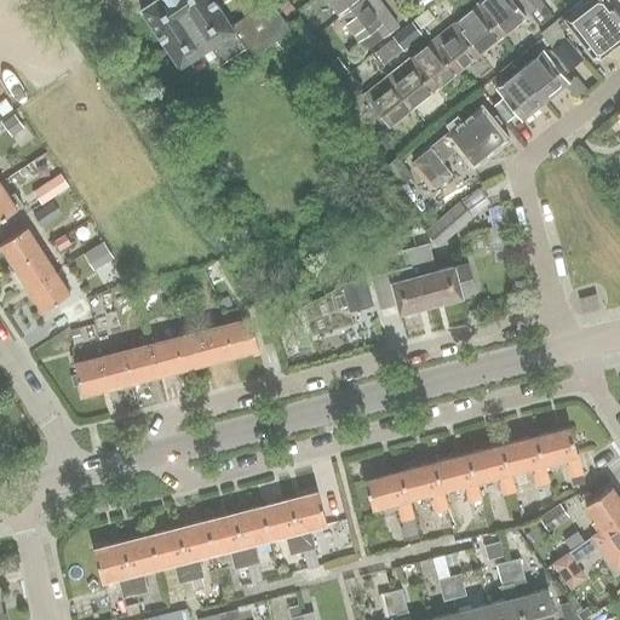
[(231,27),(213,0),(155,0),(141,10),(179,68),(210,47),(220,63),(244,47),(250,57),(290,30),(269,0),(265,4),(263,0),(236,0),(235,1),(245,17),(231,27)]
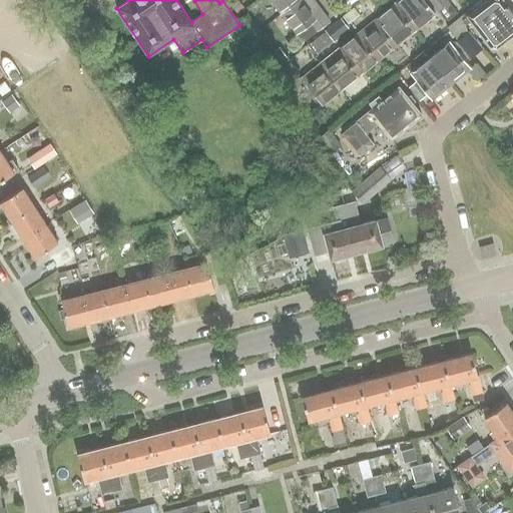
[(270,0),(281,14),(299,0),(270,0)]
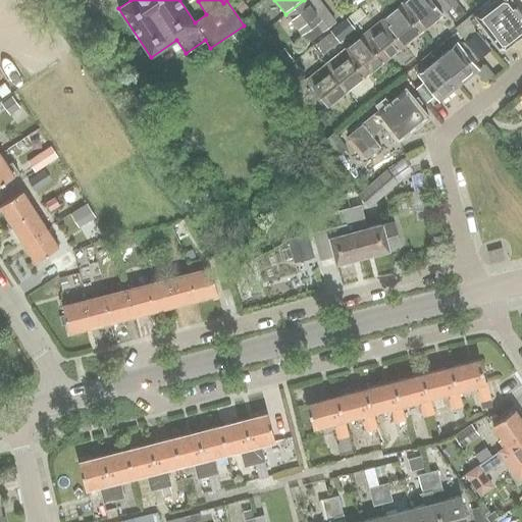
[(304,0),(285,14),(307,43),(334,21),(318,0),(304,0)]
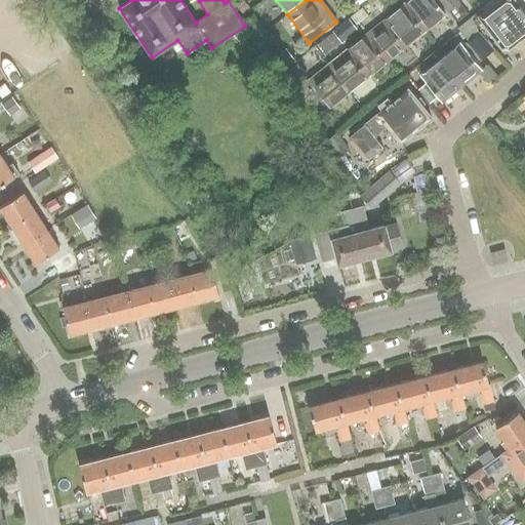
[(409,0),(404,4),(426,30),(445,14),(433,0),(409,0)]
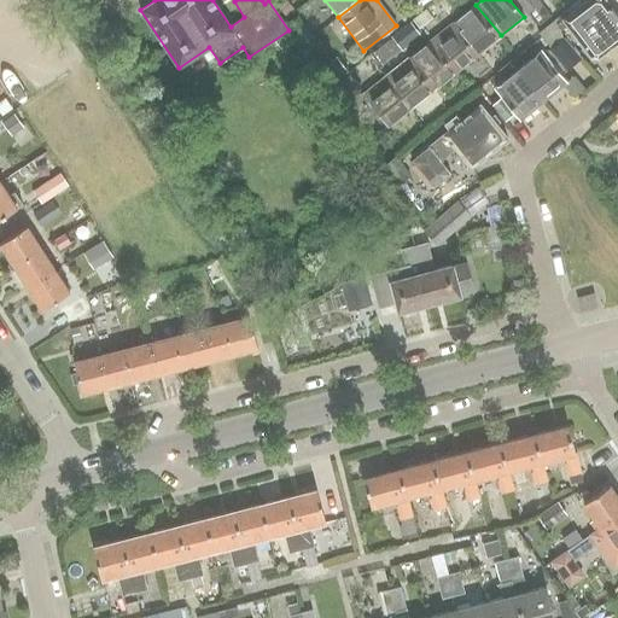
[(540,24),(551,15),(538,0),(516,0),(528,15),(535,23),(537,21),(540,24)]
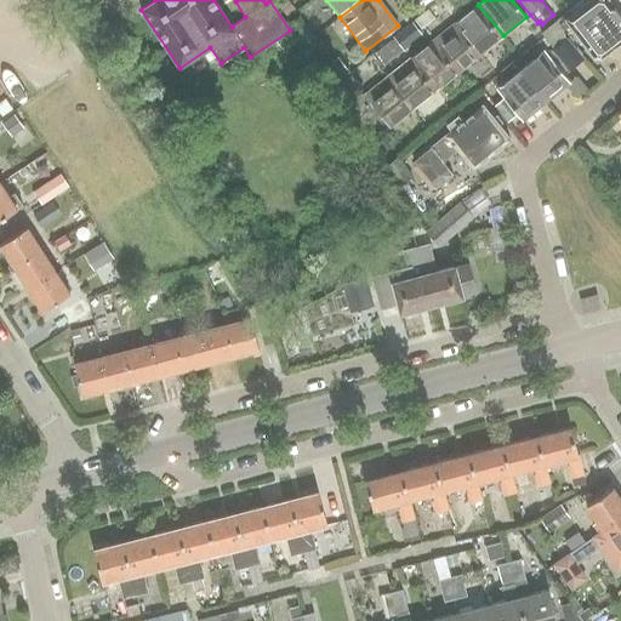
[(620,17),(608,0),(591,0),(565,20),(569,24),(594,56),(593,57),(600,58),(600,57),(620,41),(620,17)]
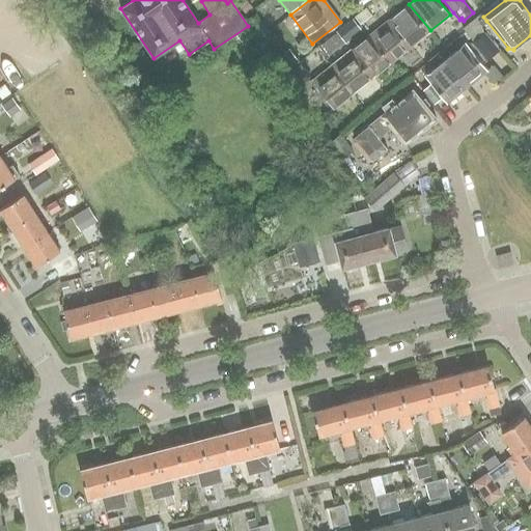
[(240,6),(245,14),(251,8),(246,2),(240,6)]
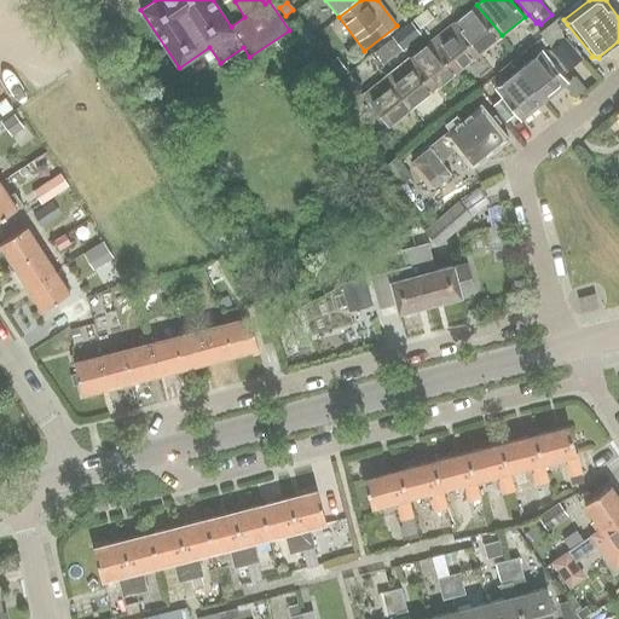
[(479,53),(502,35),(476,5),(455,23),(479,53)]
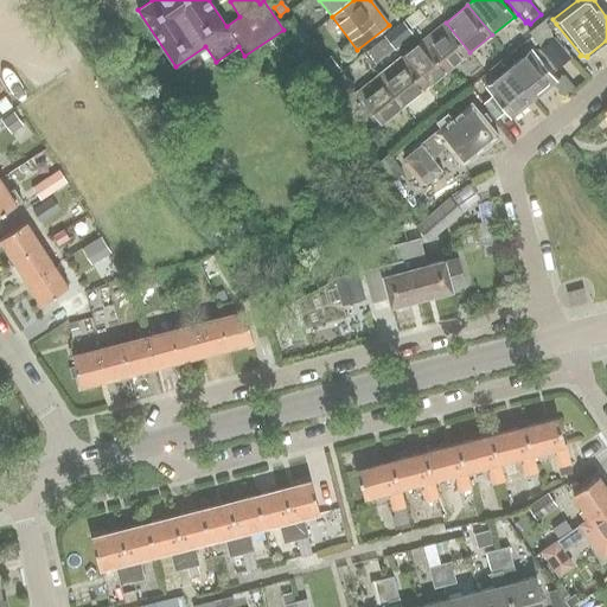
[(411,29),(426,18),(419,10),(404,19),(411,29)]
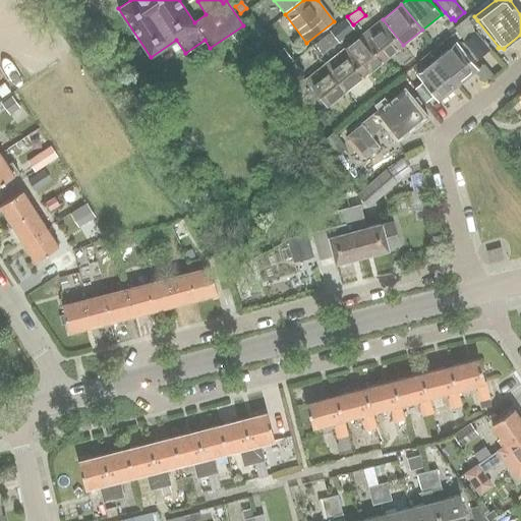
[(254,37),(264,31),(251,14),(243,20),(254,37)]
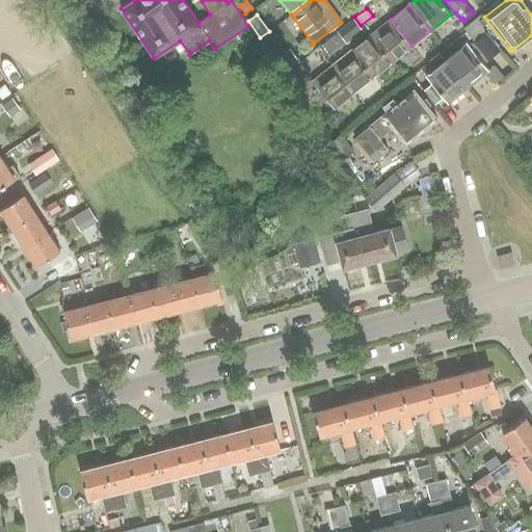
[(487,21),(484,17),(479,21),(482,25),(487,21)]
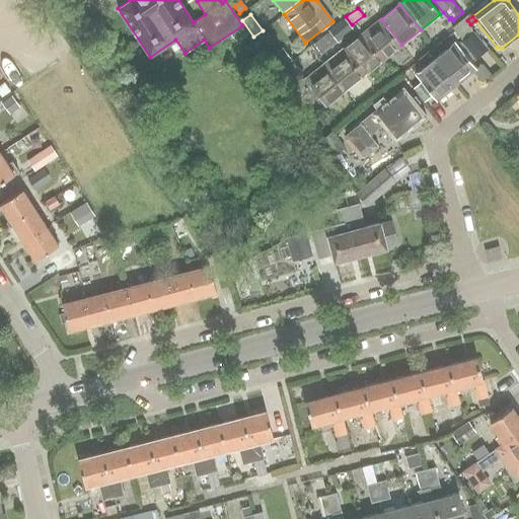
[(338,43),(354,29),(345,18),(328,30),(338,43)]
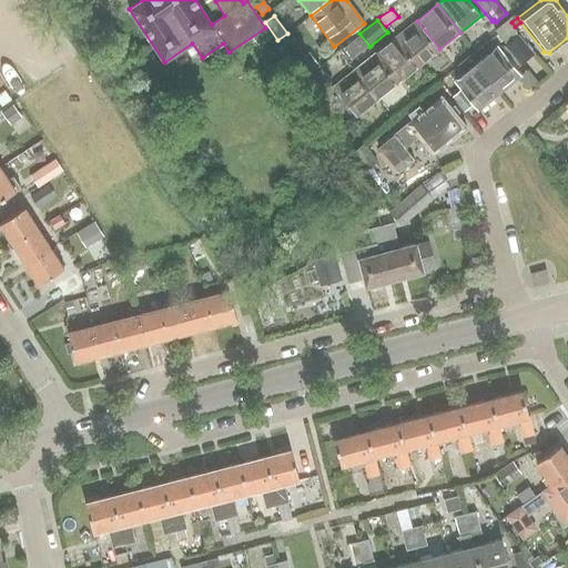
[(506,44),(518,34),(506,20),(495,30),(506,44)]
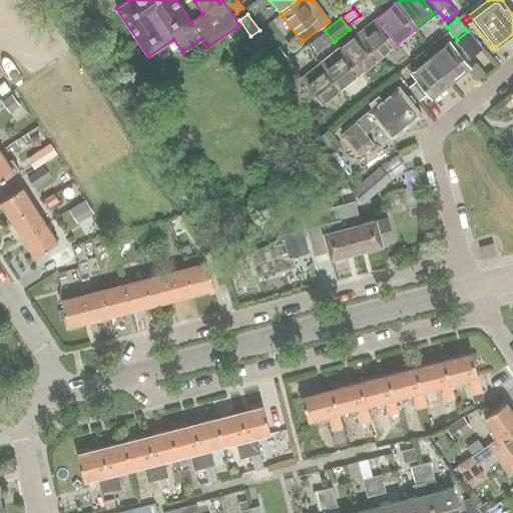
[(358,34),(378,59),(397,44),(377,19),(358,34)]
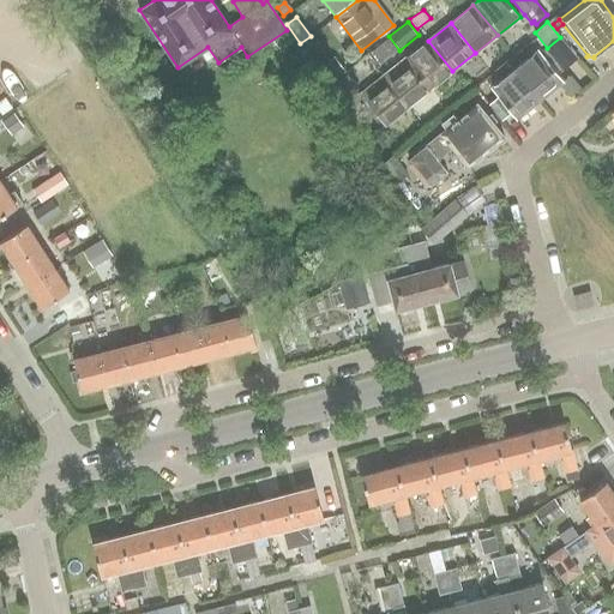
[(274,40),(283,53),(298,42),(289,29),(274,40)]
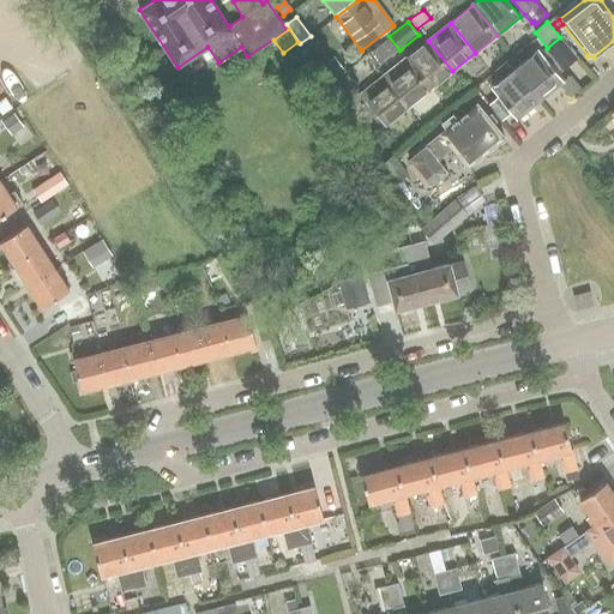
[(383,64),(398,50),(389,40),(373,52),(383,64)]
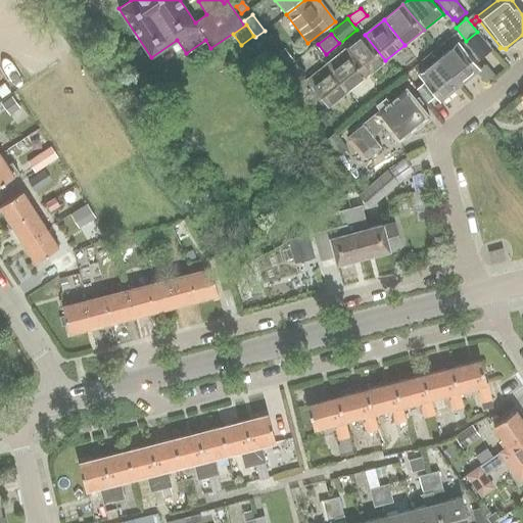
[(345,49),(367,76),(385,60),(365,35),(345,49)]
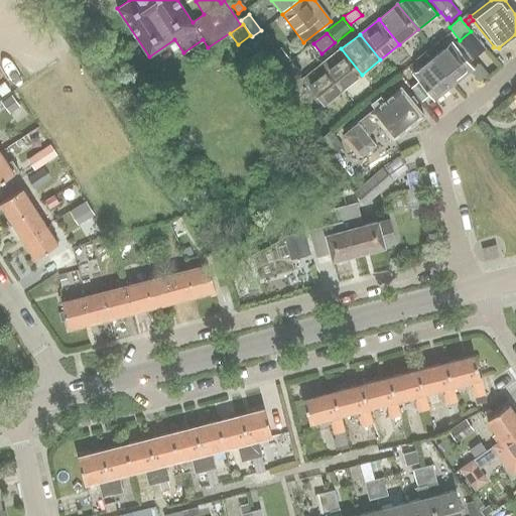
[(470,62),(482,51),(468,35),(455,46),(470,62)]
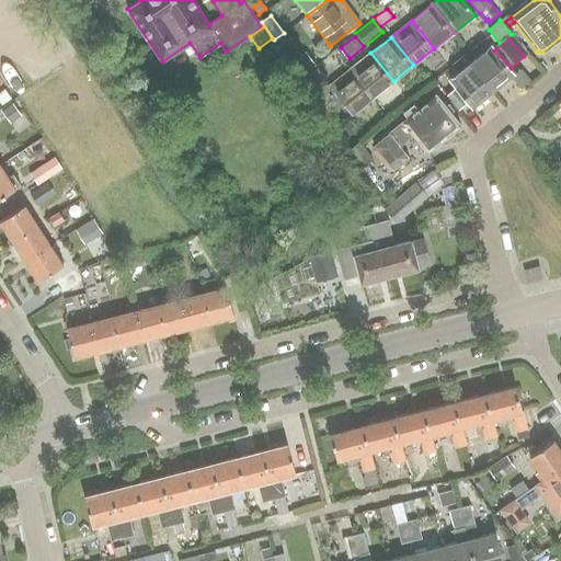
[(491,47),(481,54),(476,46),(464,56),(493,92),(514,75),(491,47)]
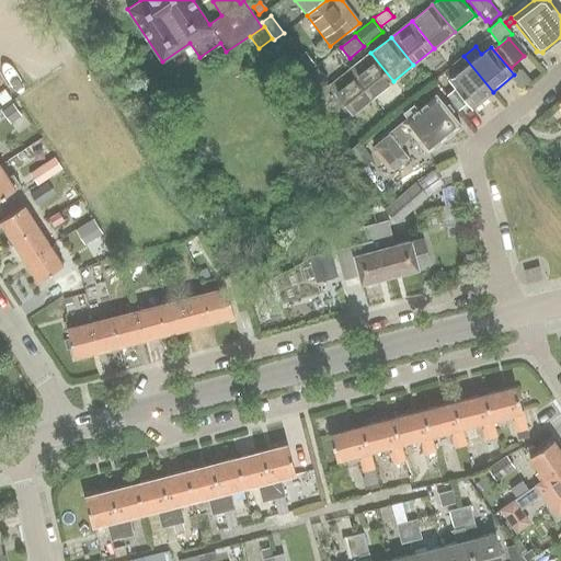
[(316,66),(305,52),(290,63),(301,77),(316,66)]
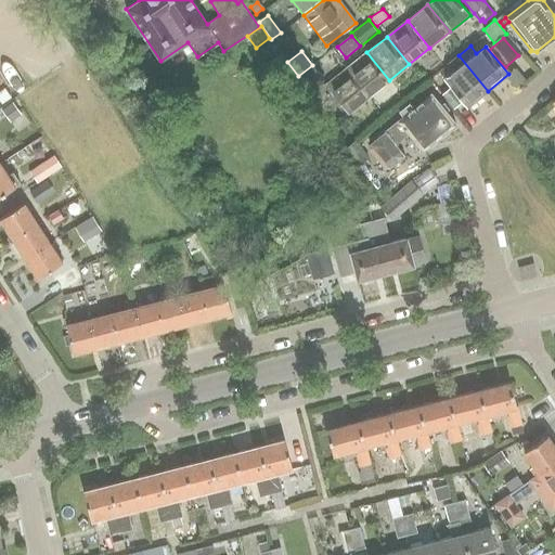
[(389,80),(366,52),(347,68),(369,97),(389,80)]
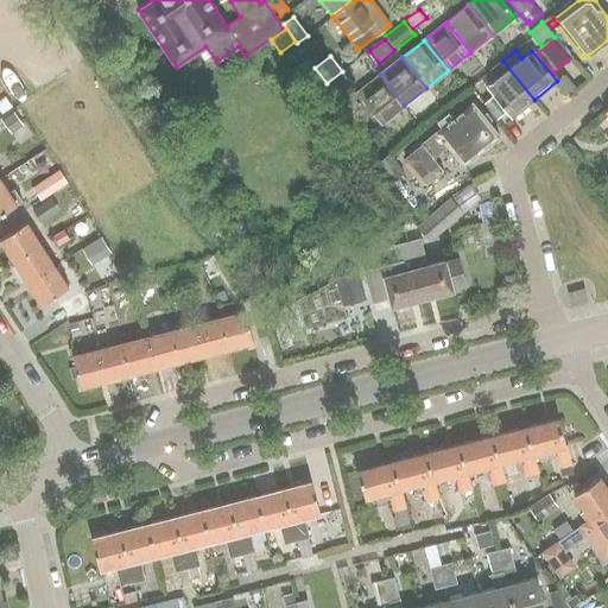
[(492,70),(498,78),(487,87),(494,95),(507,111),(512,118),(534,100),(502,61),(492,70)]
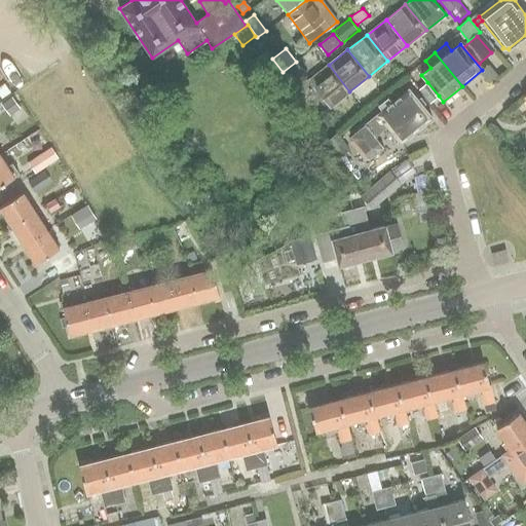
[(297,83),(306,76),(296,63),(287,70),(297,83)]
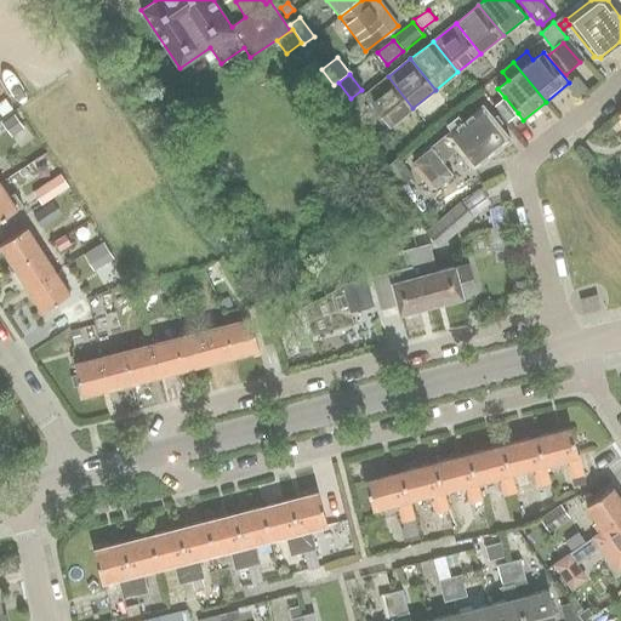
[(388,77),(365,96),(389,126),(412,108),(388,77)]
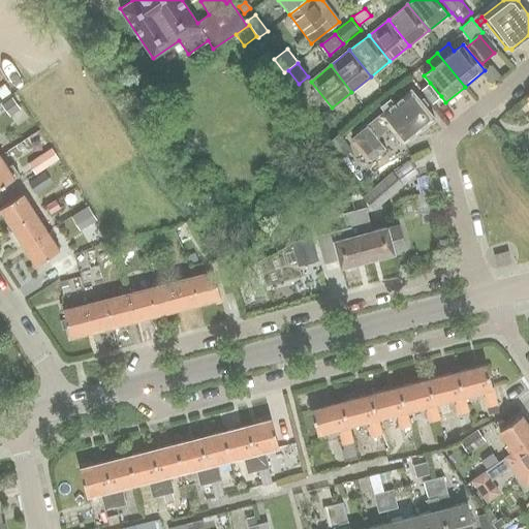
[(421,90),(432,103),(441,96),(430,83),(421,90)]
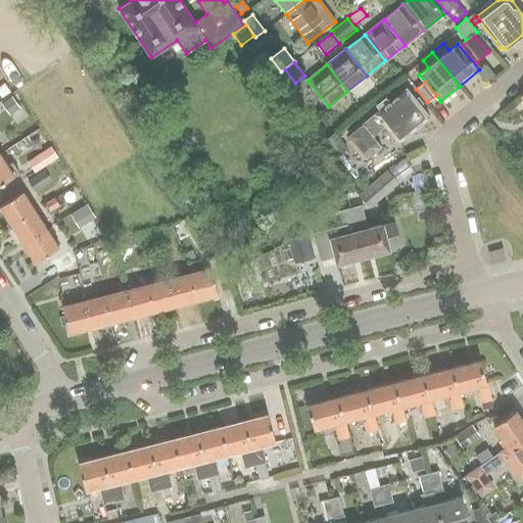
[(0,95),(1,97),(9,92),(4,83),(0,85),(0,95)]
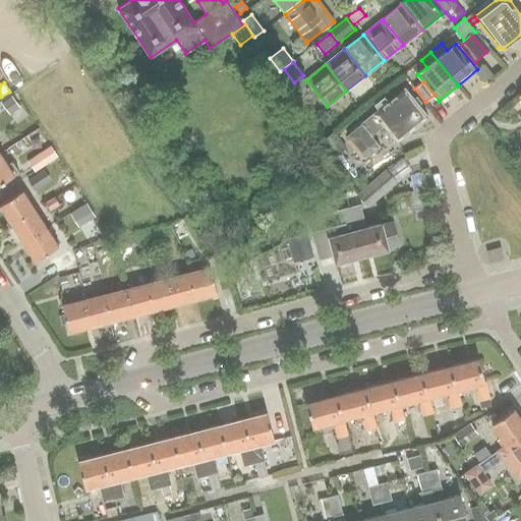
[(404,90),(361,125),(368,134),(382,124),(397,142),(427,117),(404,90)]
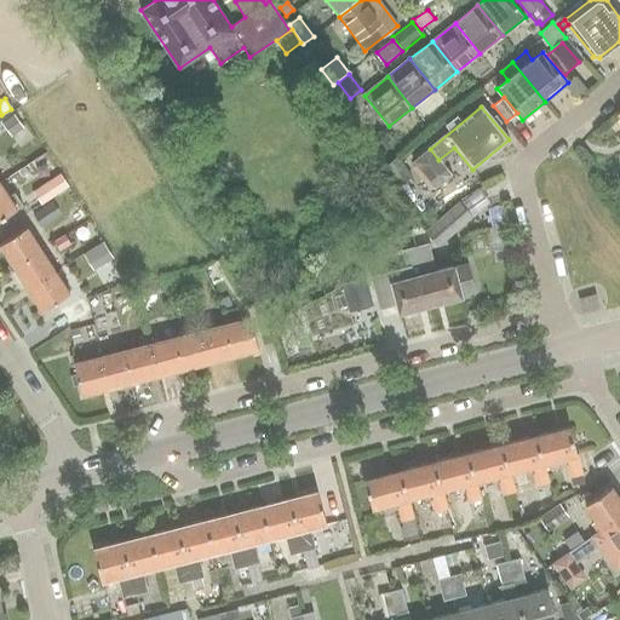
[(11,136),(23,127),(13,114),(1,122),(11,136)]
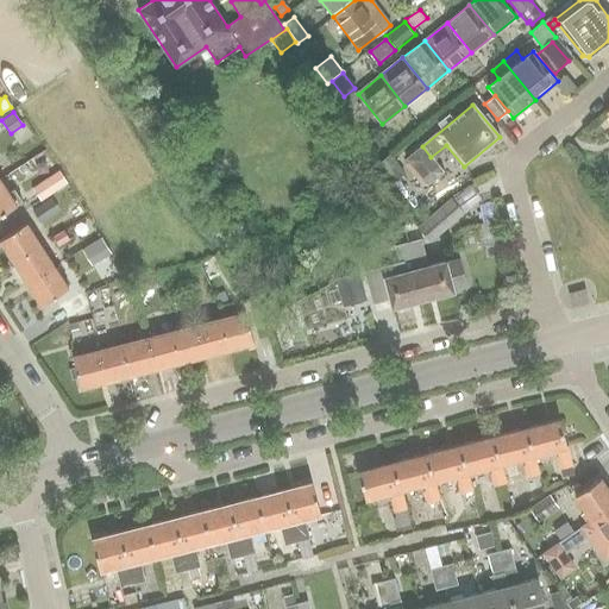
[(443,173),(431,157),(422,146),(406,159),(427,186),(443,173)]
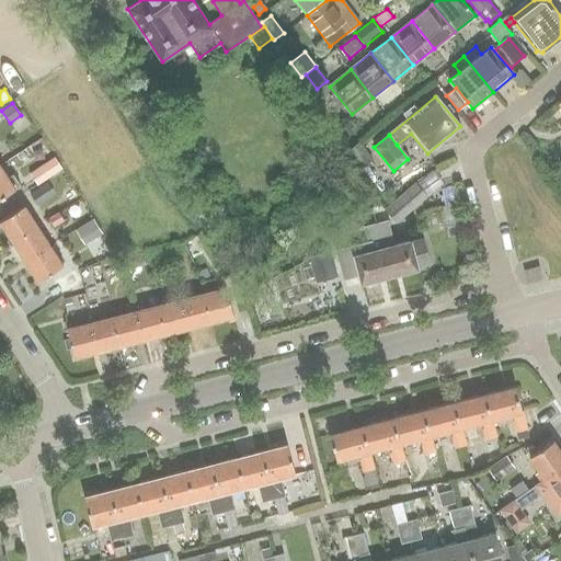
[(359,168),(373,159),(361,142),(347,151),(359,168)]
